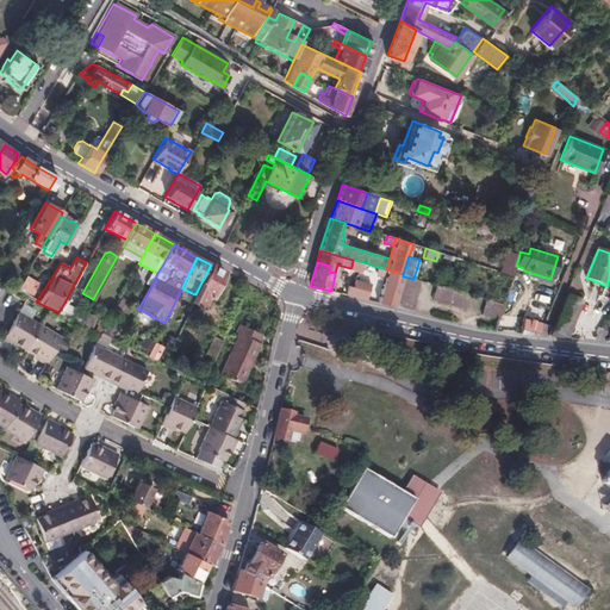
[(192,302),(193,303),(201,306),(207,296),(211,298),(224,272),(211,265),(201,282),(195,294),(192,302)]
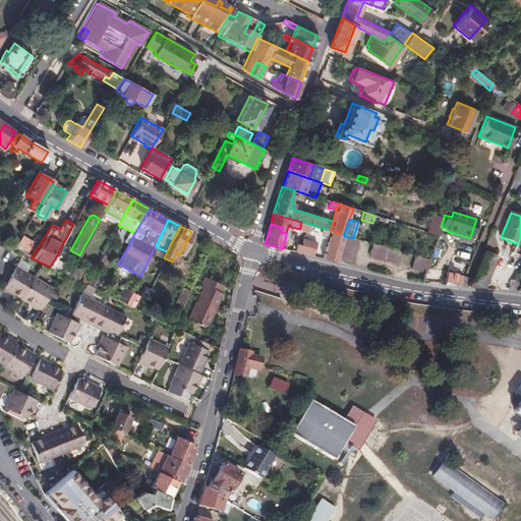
[(341,248),(343,241),(344,236),(344,234),(330,230),(322,228),(321,232),(329,234),(324,250),(298,244),(296,251),(337,262),(338,259),(339,254),(341,248)]
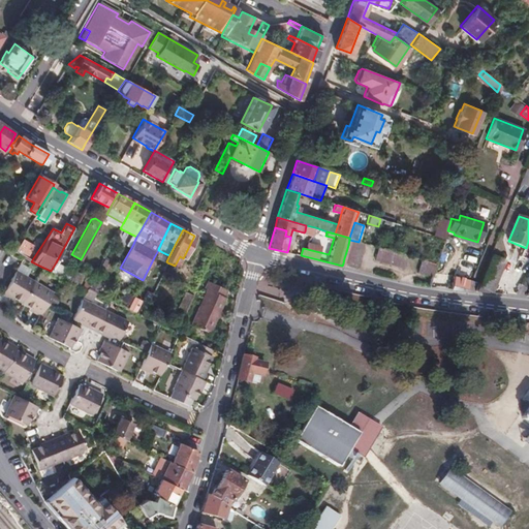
[(13,250),(25,257),(32,246),(21,239),(13,250)]
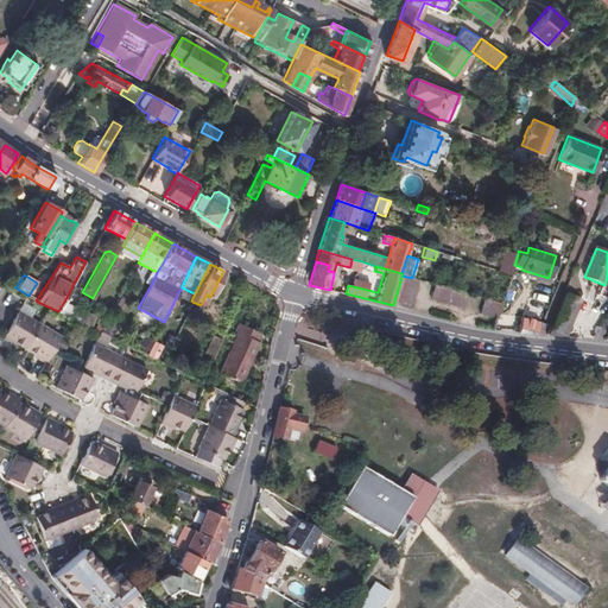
[(400,282),(417,286),(419,279),(412,278),(401,276),(400,282)]
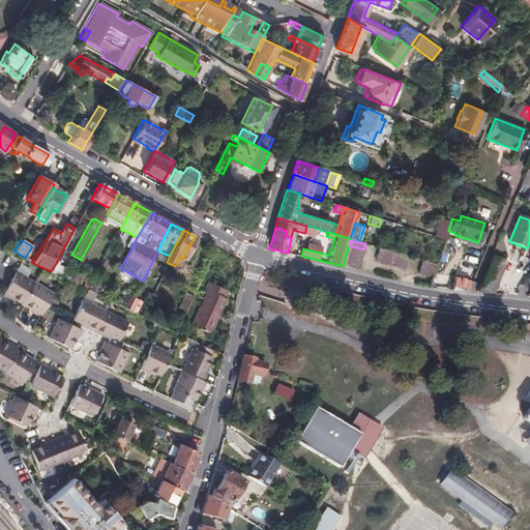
[(347,253),(361,257),(363,249),(349,245),(347,253)]
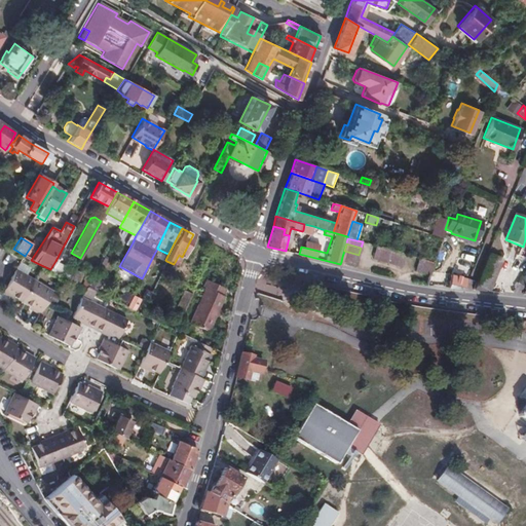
[(376,252),(389,256),(391,250),(378,246),(376,252)]
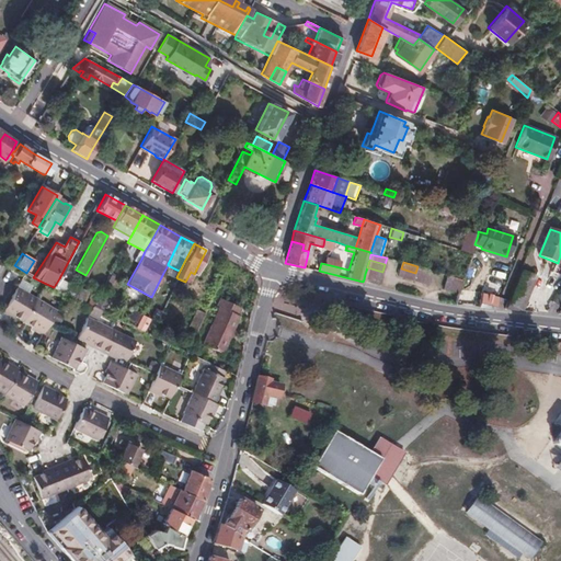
[(415,273),(431,277),(432,270),(418,266),(415,273)]
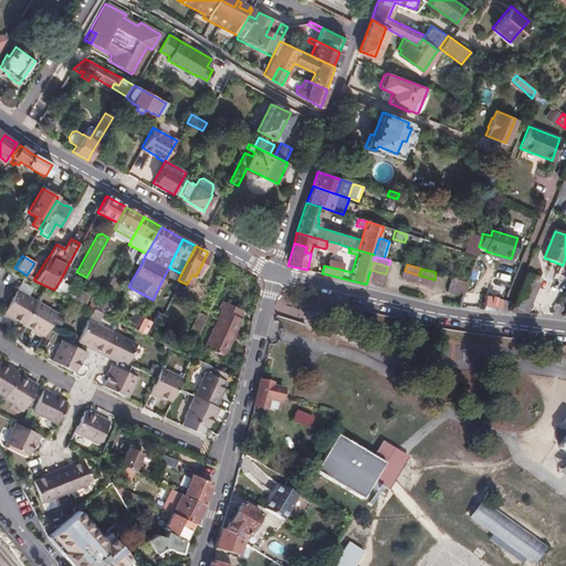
[(368,276),(384,281),(386,274),(370,270),(368,276)]
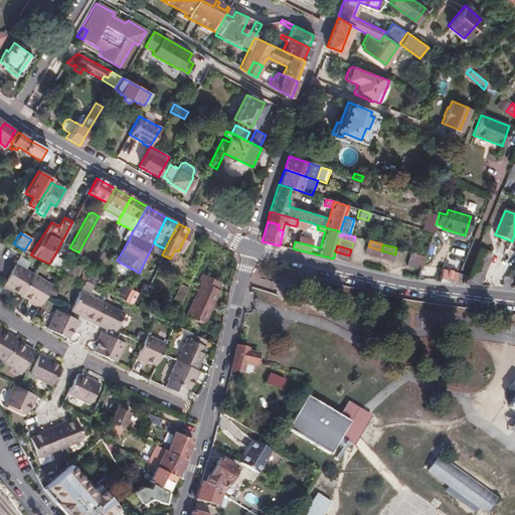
[(367,252),(380,256),(381,250),(368,246),(367,252)]
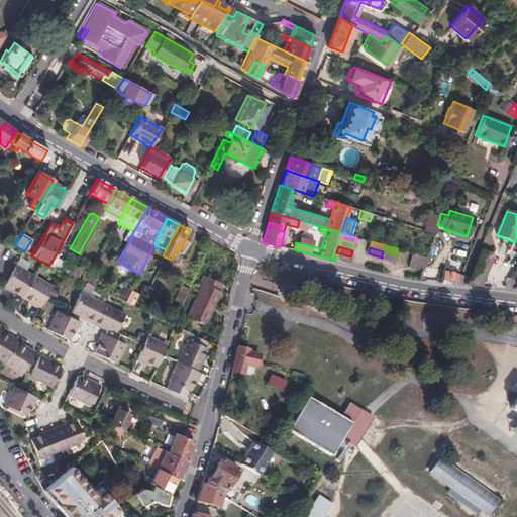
[(383,251),(382,257),(395,261),(397,255),(383,251)]
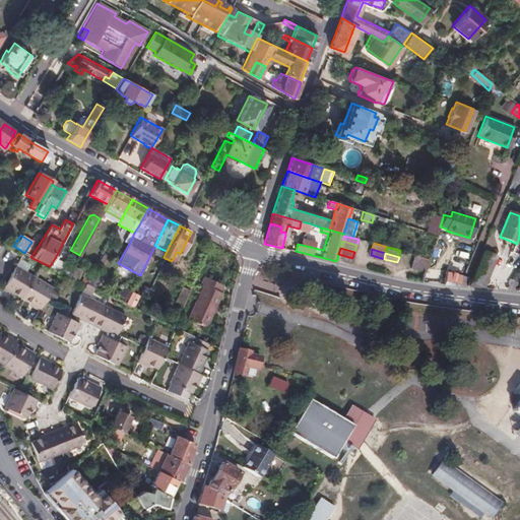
[(338,254),(337,259),(351,263),(352,258),(338,254)]
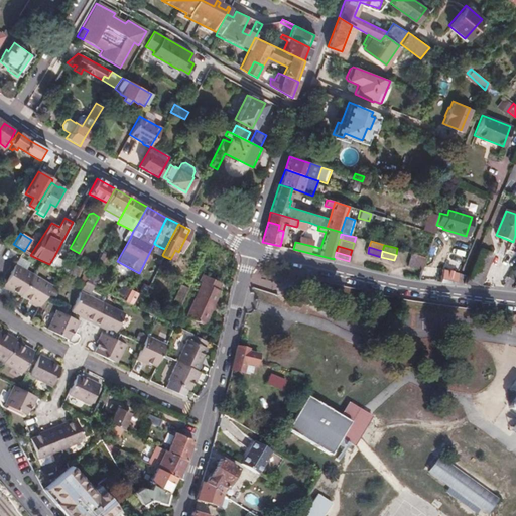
[(410,258),(424,262),(425,256),(412,252),(410,258)]
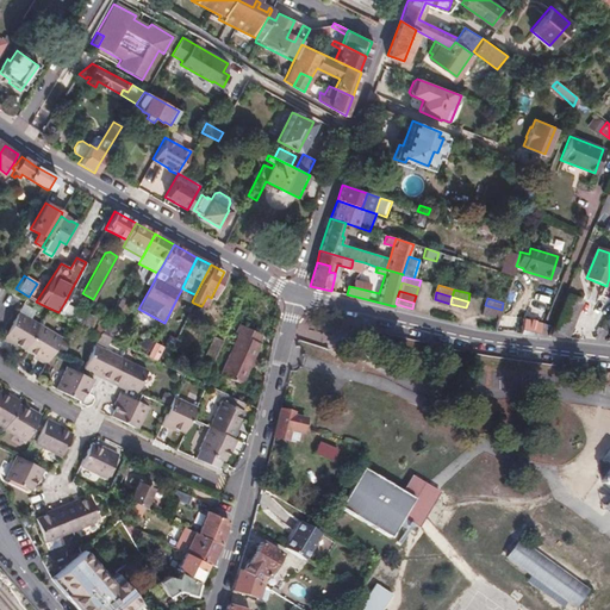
[(86,313),(64,303),(58,312),(70,318),(80,323),(86,313)]
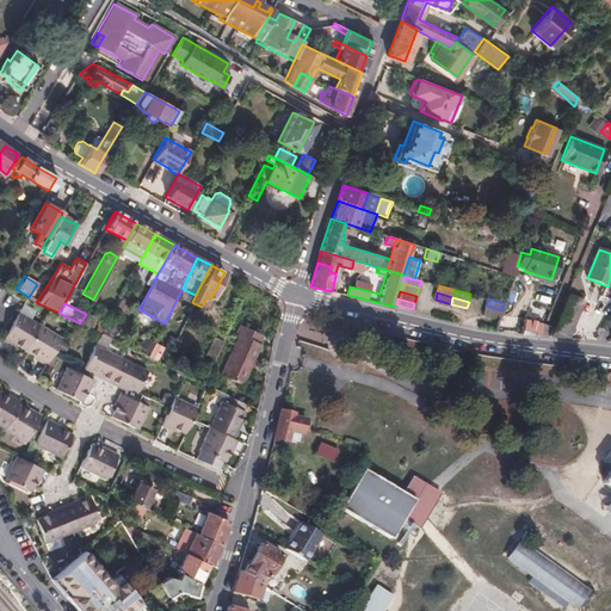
[(499,318),(503,310),(486,306),(483,314),(499,318)]
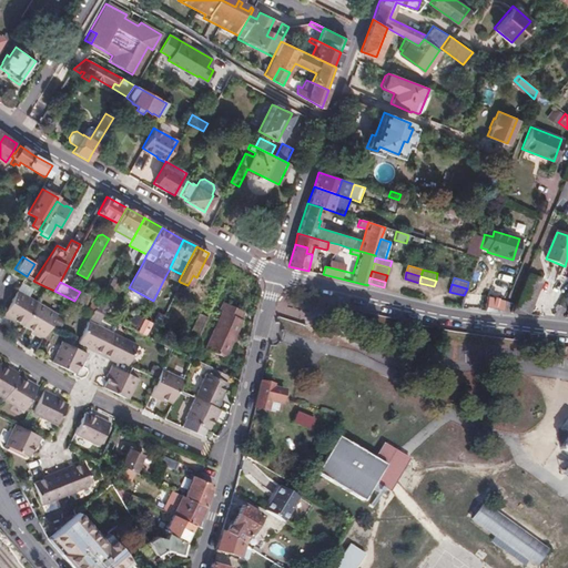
[(229,287),(225,295),(229,297),(211,335),(231,344),(249,306),(245,305),(249,297),(229,287)]
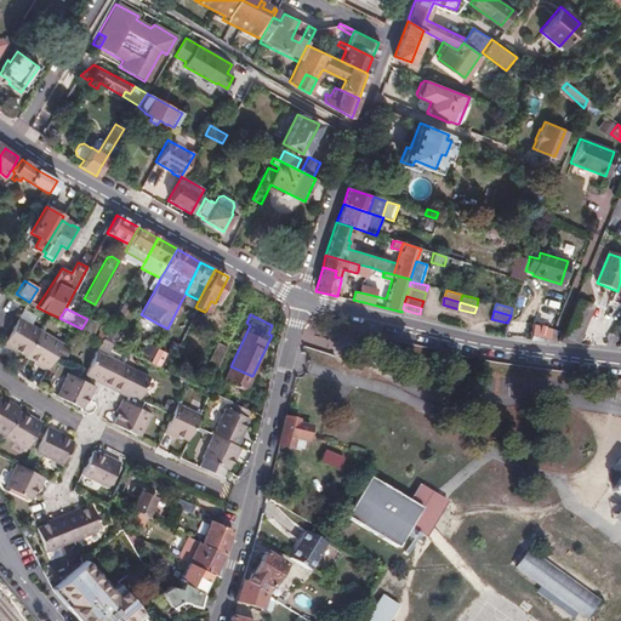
[(11,346),(24,354),(38,330),(17,318),(1,343),(3,343),(10,348),(11,346)]
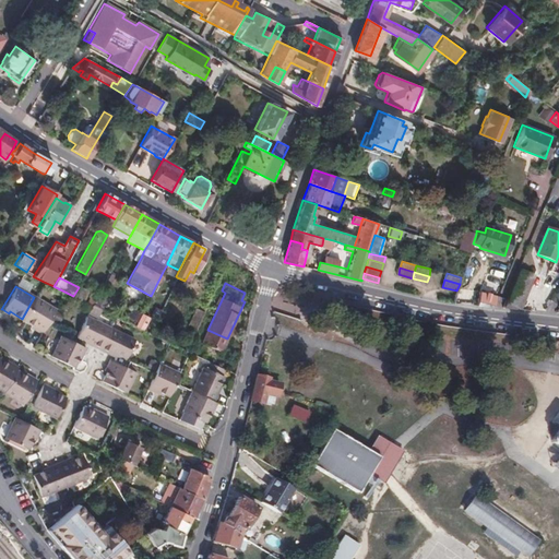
[(497,298),(497,296),(479,292),(476,305),(494,306),(497,298)]
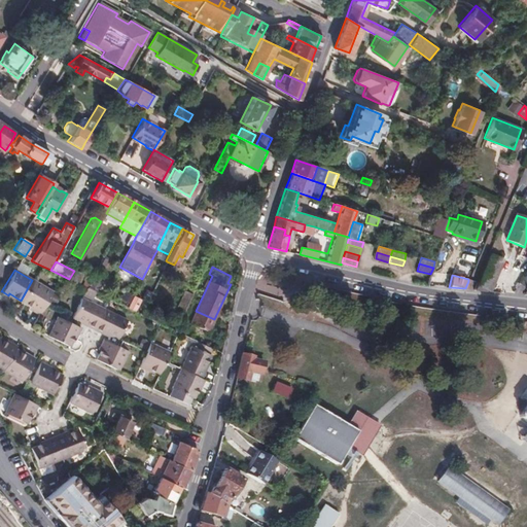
[(51,290),(32,280),(21,301),(33,308),(31,309),(38,313),(45,302),(51,290)]
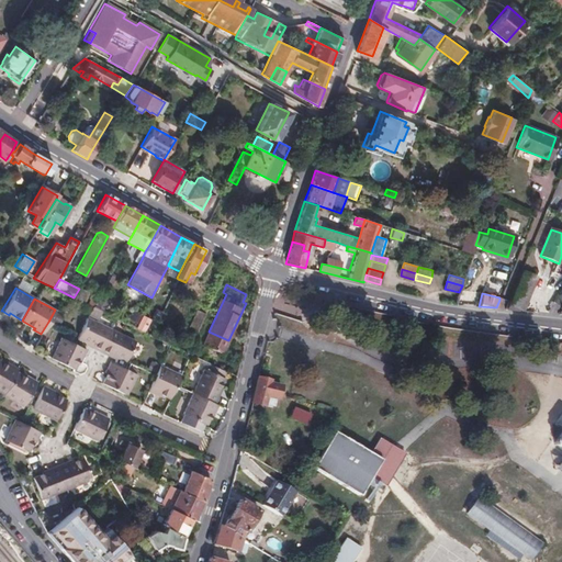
[(101,311),(92,306),(89,314),(97,318),(101,311)]
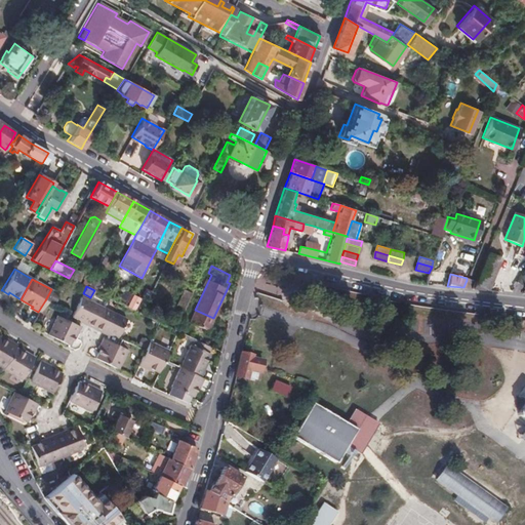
[(176,304),(185,308),(192,292),(184,289),(176,304)]
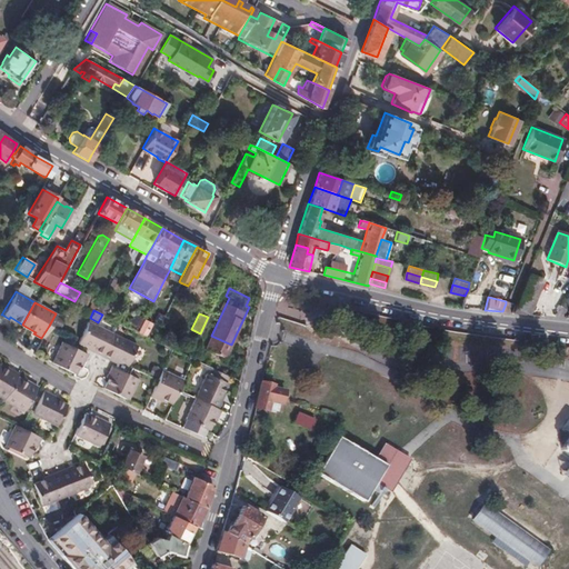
[(138,331),(146,336),(151,323),(143,319),(138,331)]
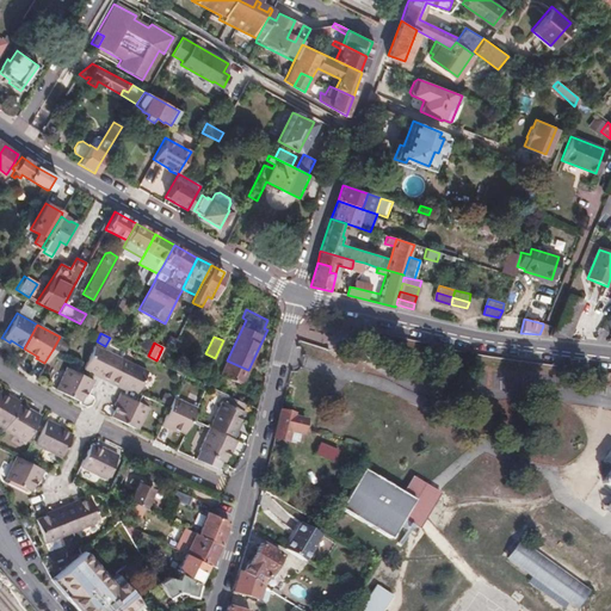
[(100,376),(109,380),(121,357),(94,344),(84,364),(102,374),(100,376)]
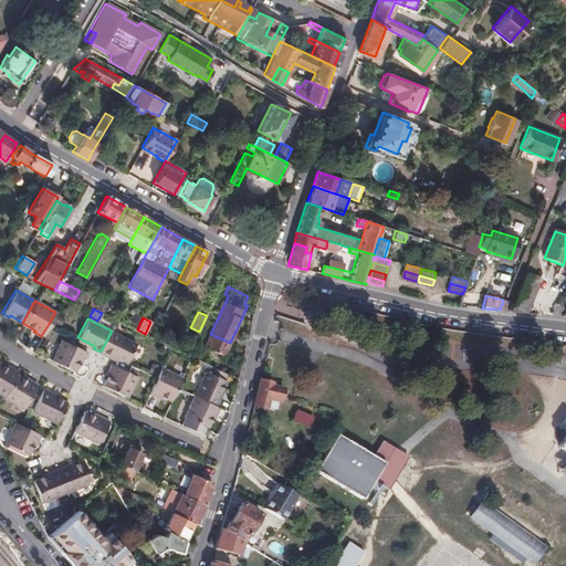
[(135,343),(112,331),(101,352),(108,356),(109,354),(126,362),(135,343)]
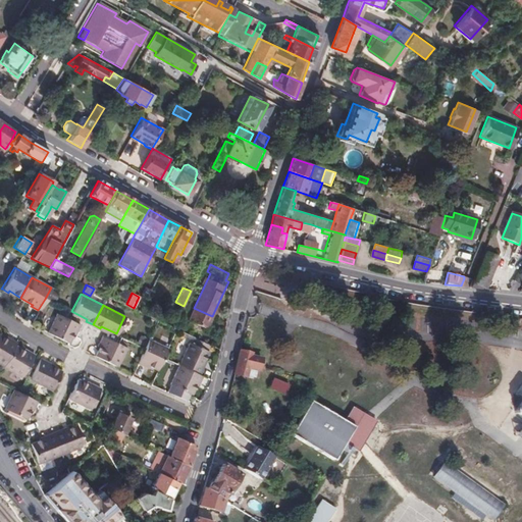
[(57,312),(48,329),(47,330),(68,342),(74,329),(76,330),(81,323),(76,322),(64,315),(57,312)]
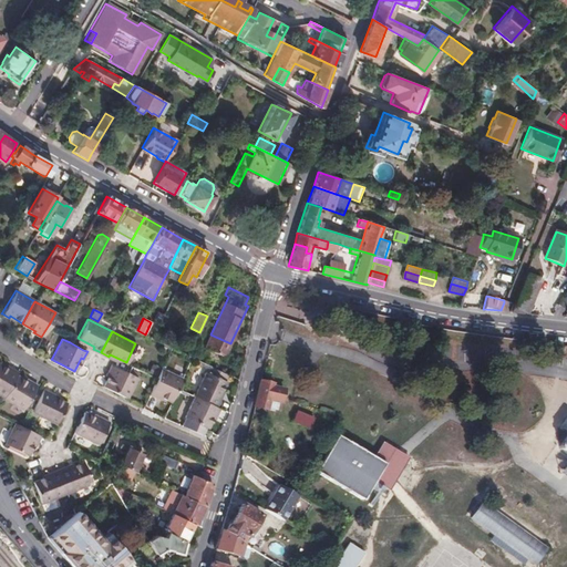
[(182,352),(189,356),(194,344),(187,341),(182,352)]
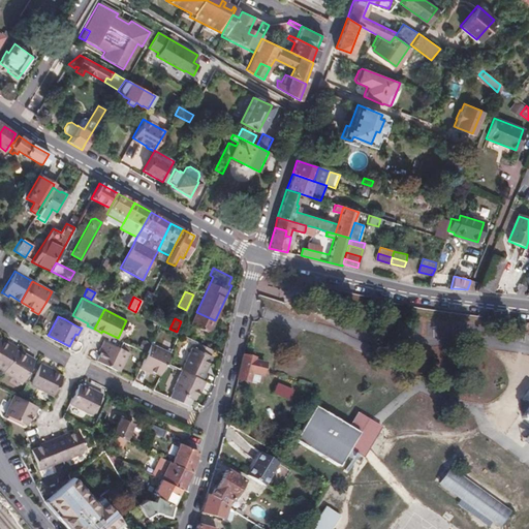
[(0,368),(3,370),(14,350),(16,347),(9,343),(8,344),(0,339),(0,368)]
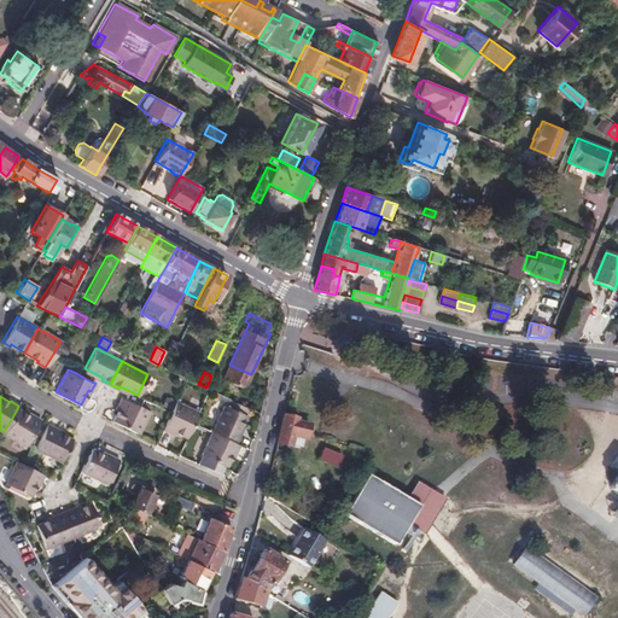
[(112,420),(138,432),(149,410),(139,406),(124,397),(122,396),(117,403),(121,406),(112,420)]
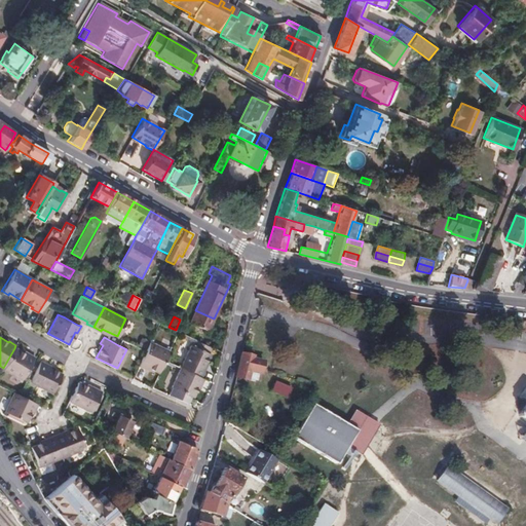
[(149,341),(145,350),(138,365),(144,368),(145,366),(158,372),(164,360),(168,350),(149,341)]
